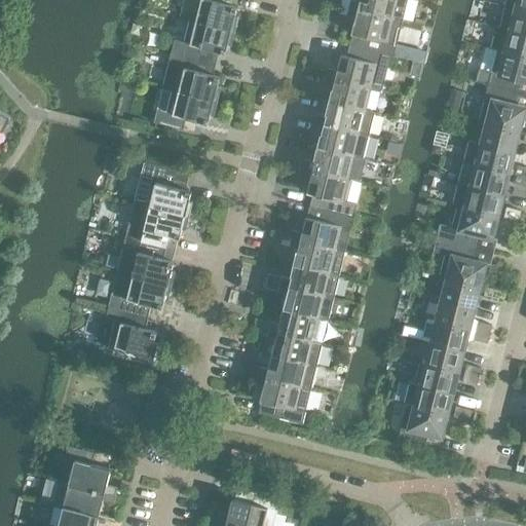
[(228,4),(228,0),(184,0),(181,17),(190,20),(235,31),(238,16),(235,15),(237,6),(228,4)]
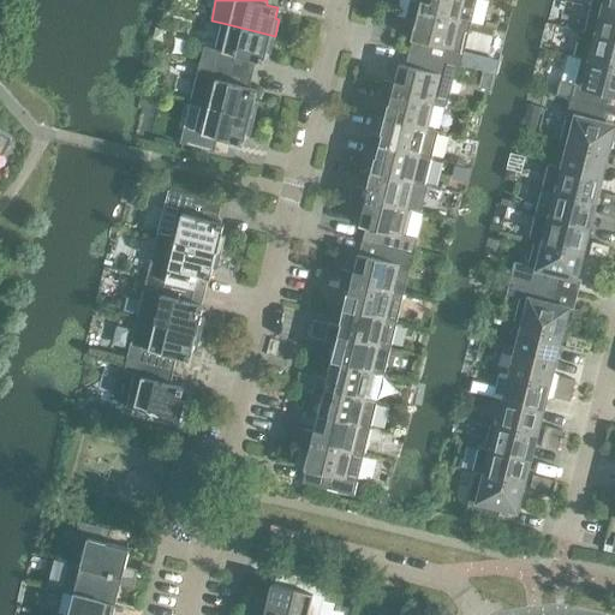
[(477,0),(422,0),(422,3),(413,0),(410,0),(408,9),(471,24),(477,0)]
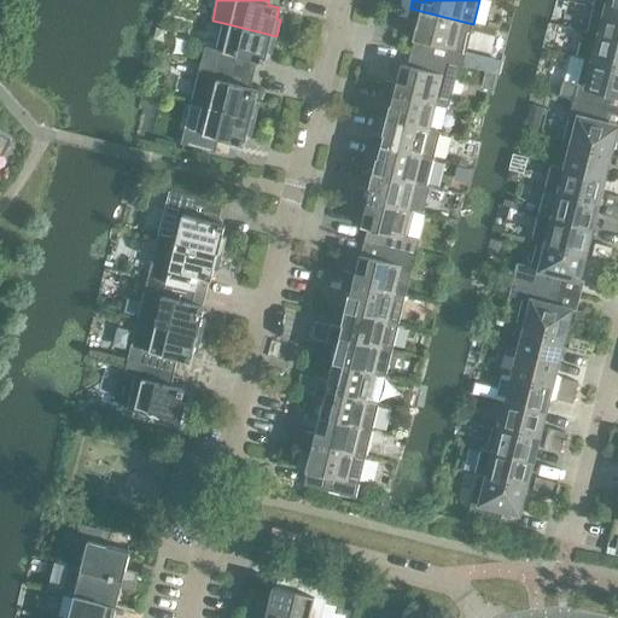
[(617,13),(617,0),(595,0),(594,7),(617,13)]
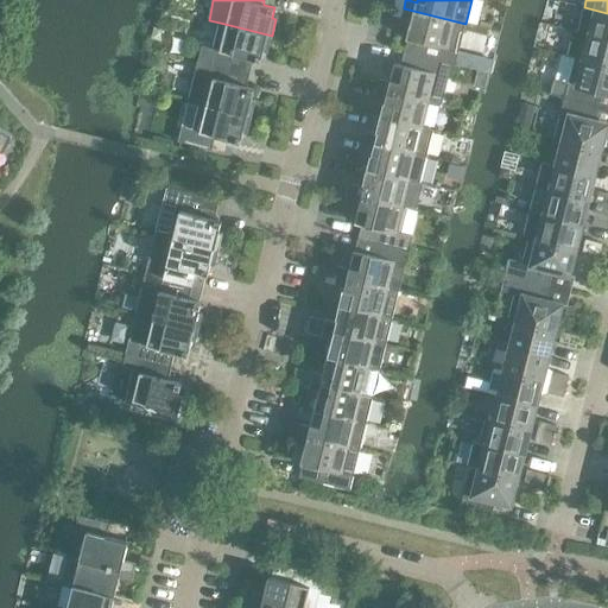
[(607,39),(607,13),(584,7),(577,32),(607,39)]
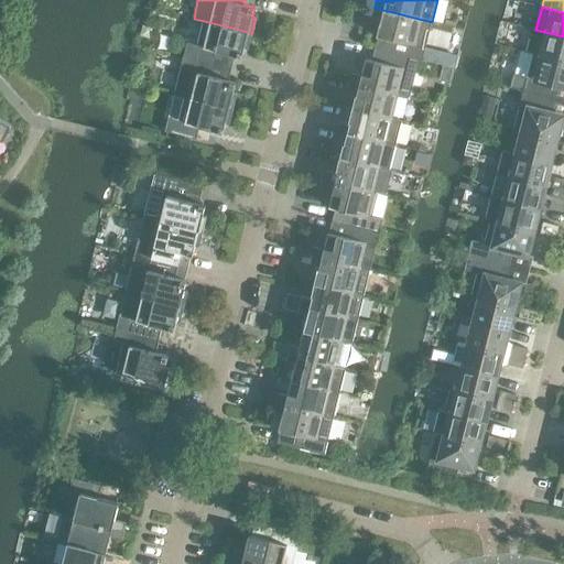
[(423,60),(432,22),(375,8),(372,17),(382,19),(376,47),(423,60)]
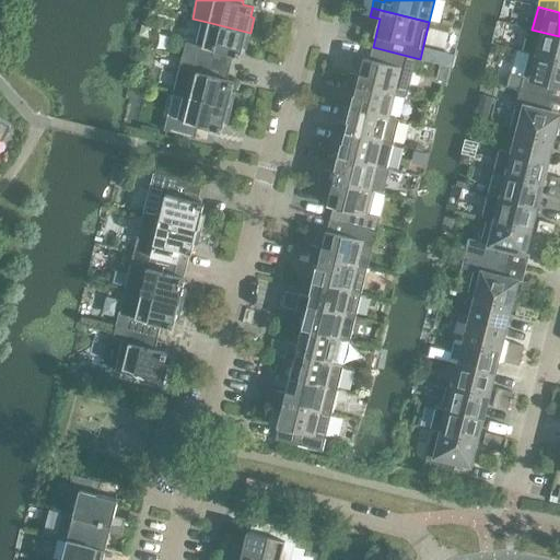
[(247,47),(251,33),(202,21),(197,45),(186,42),(183,56),(226,66),(229,54),(241,57),(243,46),(247,47)]
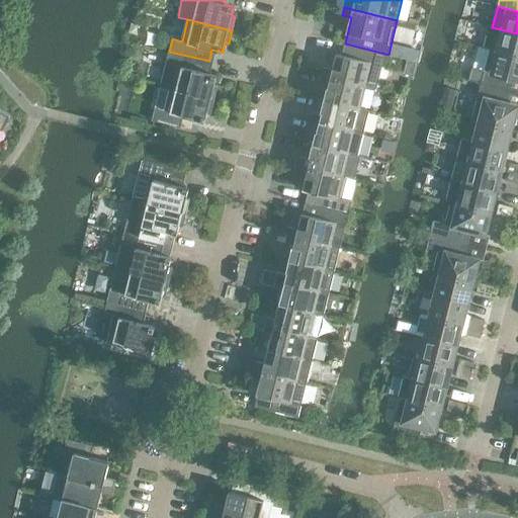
[(517,33),(492,27),(489,26),(484,47),(490,49),(492,49),(492,50),(517,56),(517,33)]
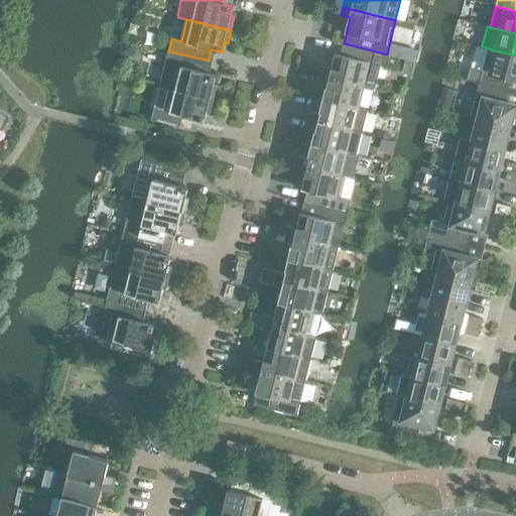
[(384,67),(387,54),(344,43),(341,55),(336,53),(333,70),(323,67),(320,75),(364,86),(370,63),(384,67)]
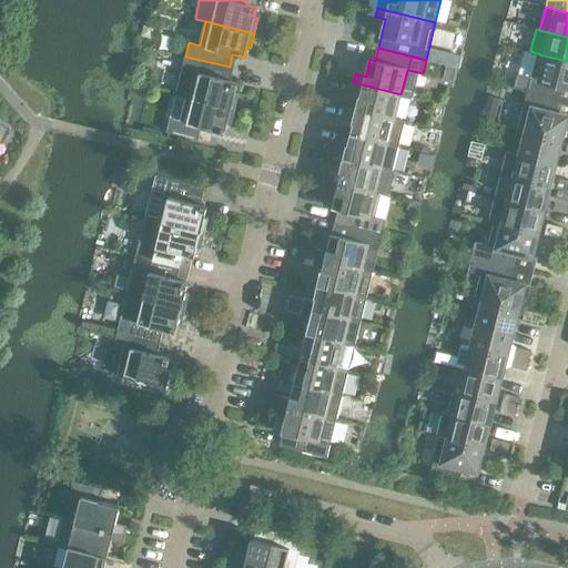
[(567,88),(567,61),(539,54),(539,53),(537,53),(530,79),(517,75),(514,89),(527,91),(557,99),(560,85),(567,88)]
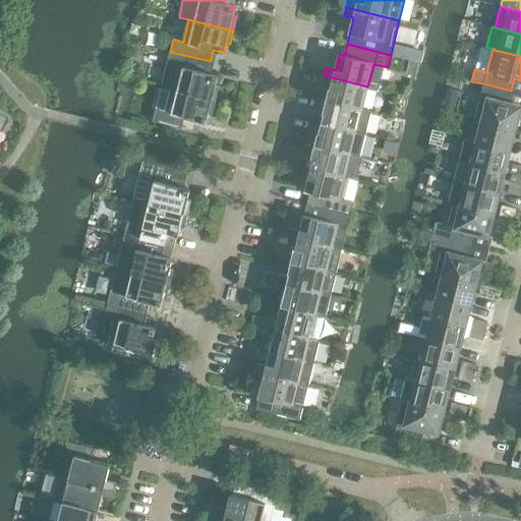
[(218,75),(208,73),(211,61),(170,52),(162,87),(171,89),(216,100),(220,85),(216,84),(218,75)]
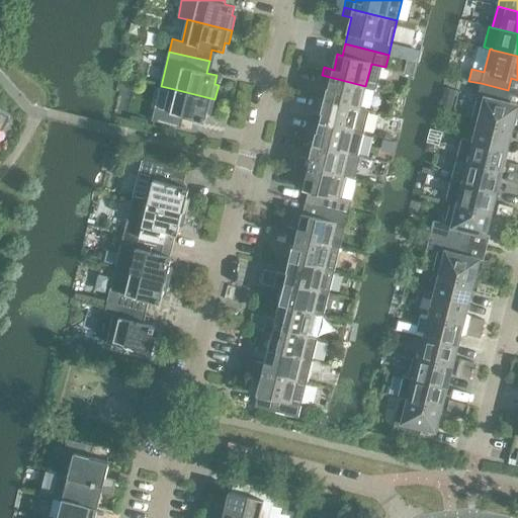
[(408,60),(404,74),(413,76),(417,62),(408,60)]
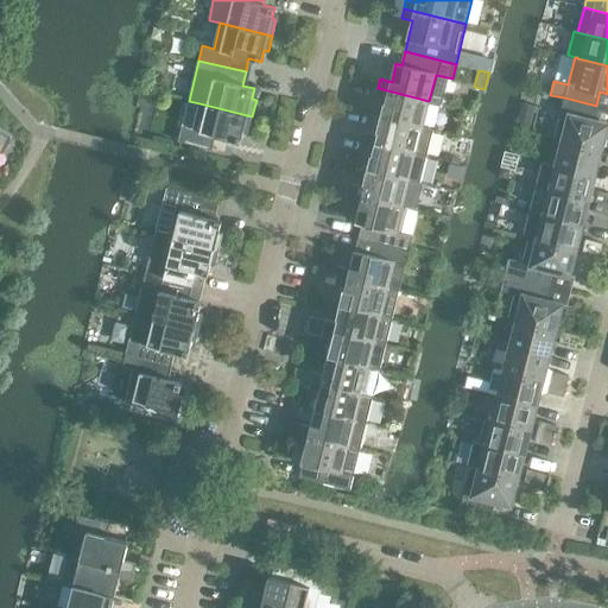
[(423,127),(429,101),(378,88),(375,97),(387,100),(382,118),(423,127)]
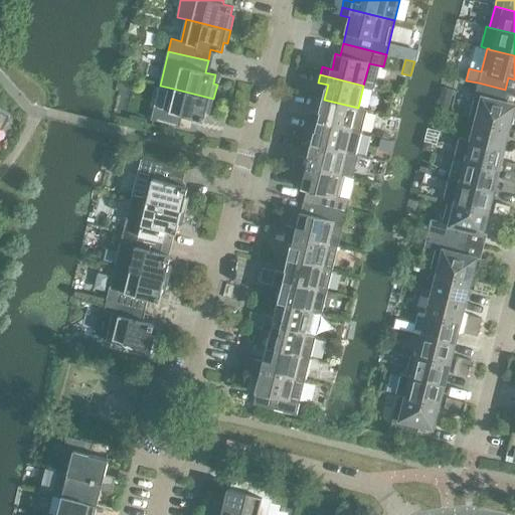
[(501,102),(505,90),(478,82),(469,119),(476,121),(476,119),(509,128),(514,106),(501,102)]
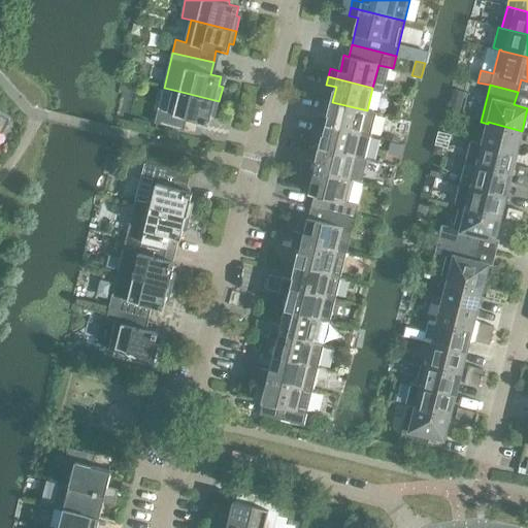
[(216,116),(219,101),(173,90),(168,112),(158,109),(155,123),(186,130),(188,119),(209,124),(211,114),(216,116)]
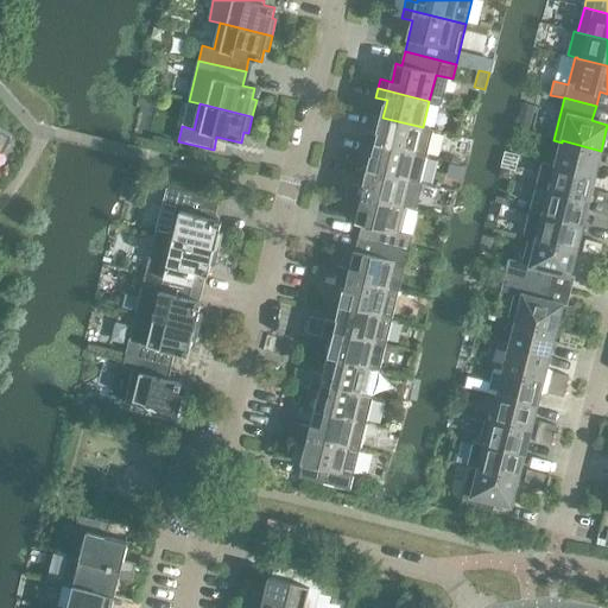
[(524,103),(517,127),(530,131),(536,107),(524,103)]
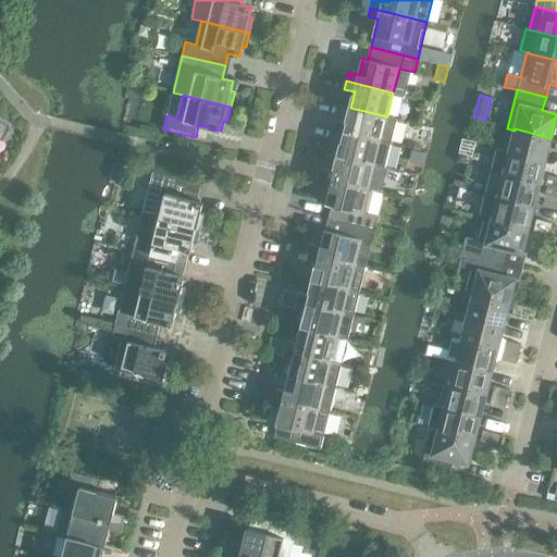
[(397,119),(387,116),(350,108),(347,123),(336,121),(334,128),(381,140),(392,143),(397,119)]
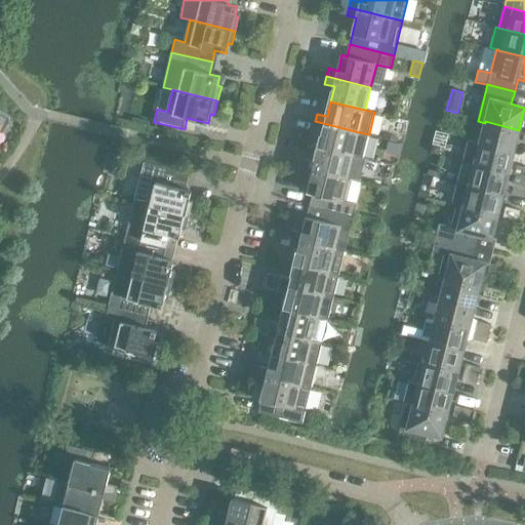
[(0,127),(3,130),(10,116),(0,110),(0,127)]
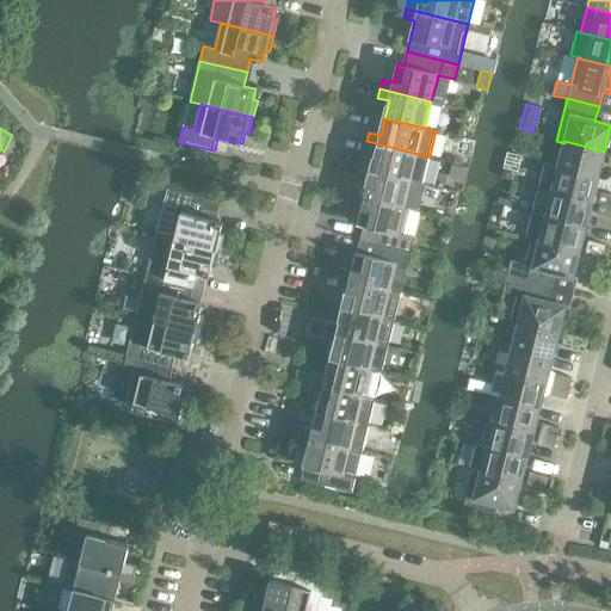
[(154,136),(153,141),(174,146),(176,141),(154,136)]
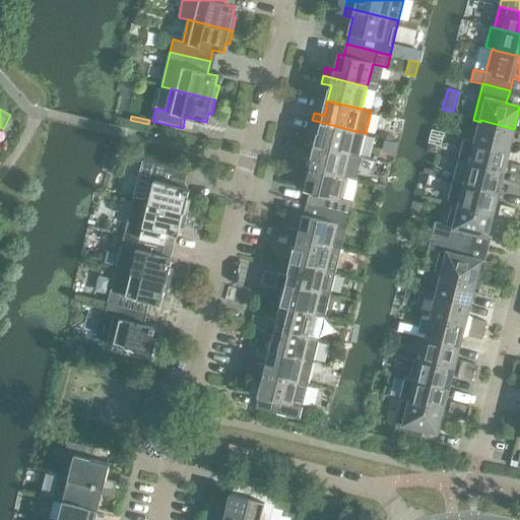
[(350,153),(355,131),(312,120),(310,128),(320,130),(316,145),(350,153)]
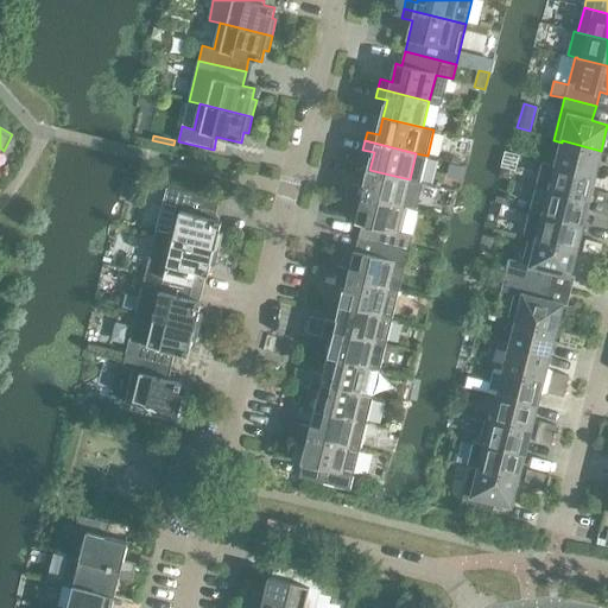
[(595,176),(601,151),(562,140),(562,143),(556,165),(595,176)]
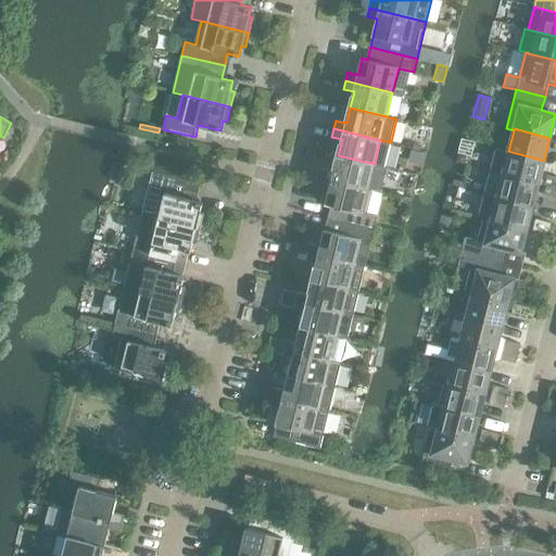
[(544,161),(508,151),(495,148),(490,171),(538,184),(544,161)]
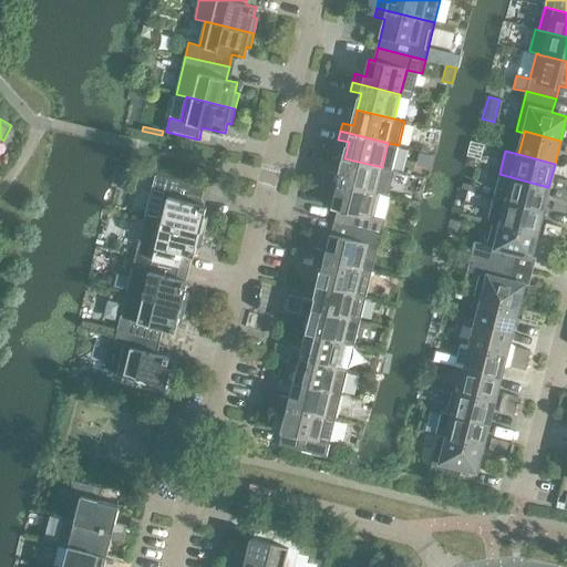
[(468,156),(466,165),(475,167),(476,158),(468,156)]
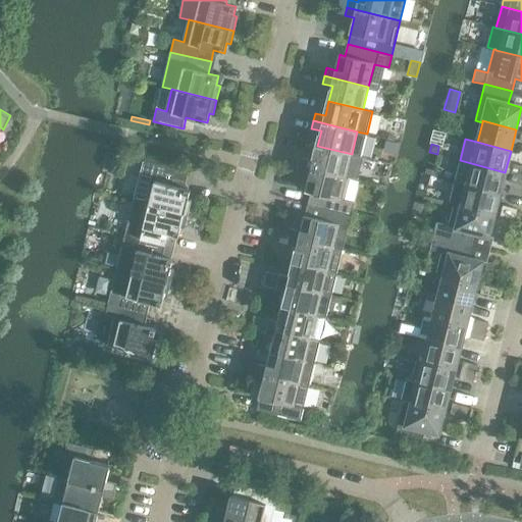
[(352,154),(317,146),(314,160),(304,158),(302,166),(346,176),(352,154)]
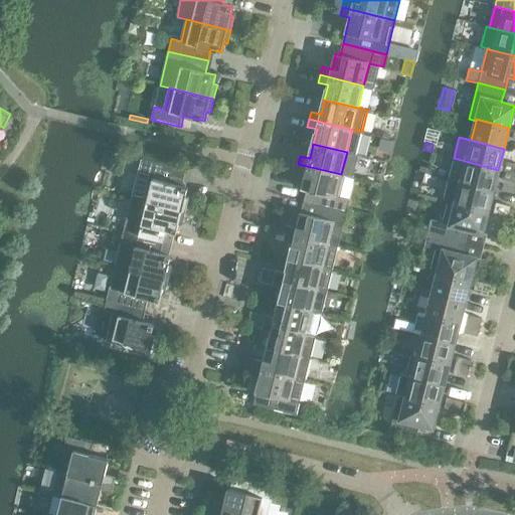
[(188,186),(177,184),(181,168),(142,158),(132,196),(141,199),(186,210),(189,196),(186,195),(188,186)]
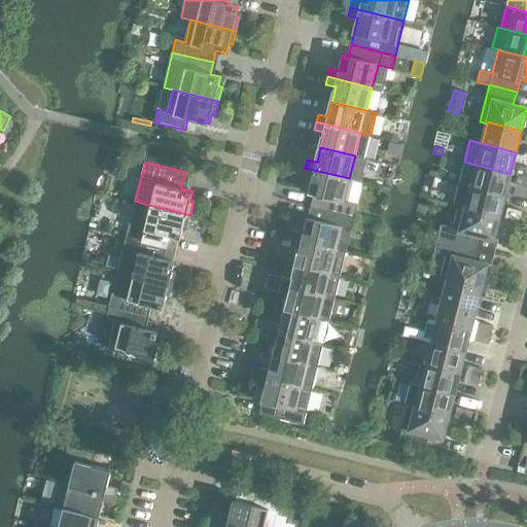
[(504,195),(510,174),(464,162),(459,183),(504,195)]
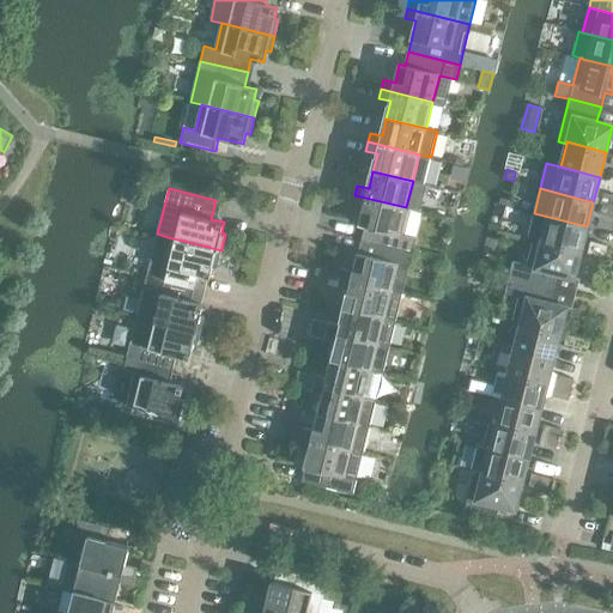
[(612,195),(604,193),(600,204),(612,206),(612,195)]
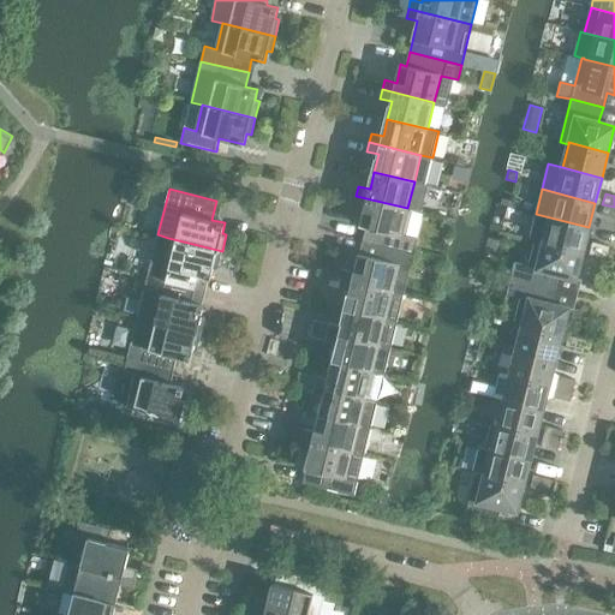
[(401,234),(407,208),(356,196),(353,204),(365,208),(360,226),(366,227),(363,240),(415,254),(418,238),(401,234)]
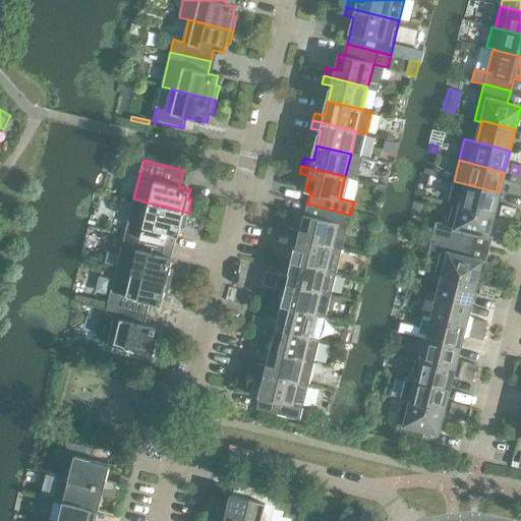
[(520,184),(520,175),(510,173),(508,181),(520,184)]
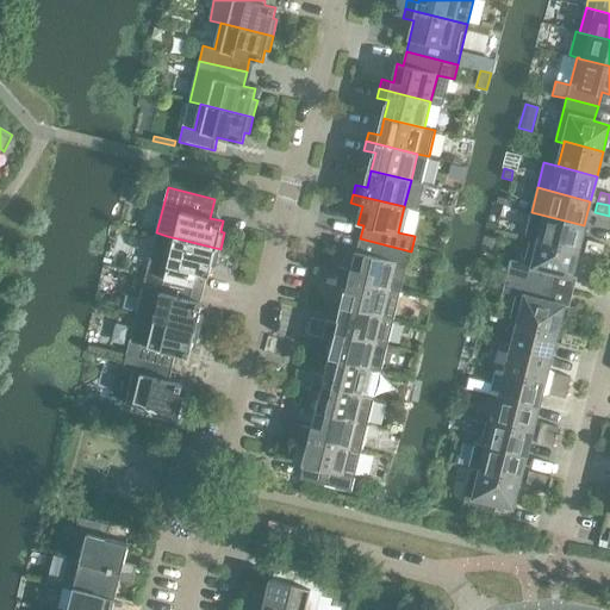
[(578,251),(584,225),(531,212),(526,237),(530,238),(539,241),(578,251)]
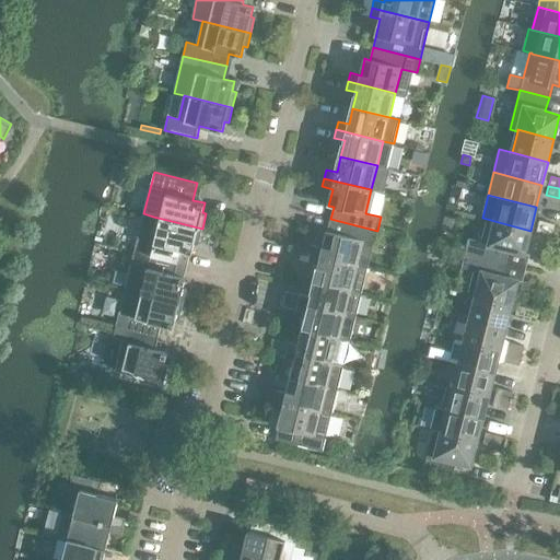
[(198,244),(202,229),(153,217),(148,241),(138,238),(135,252),(177,263),(181,249),(191,253),(195,243),(198,244)]
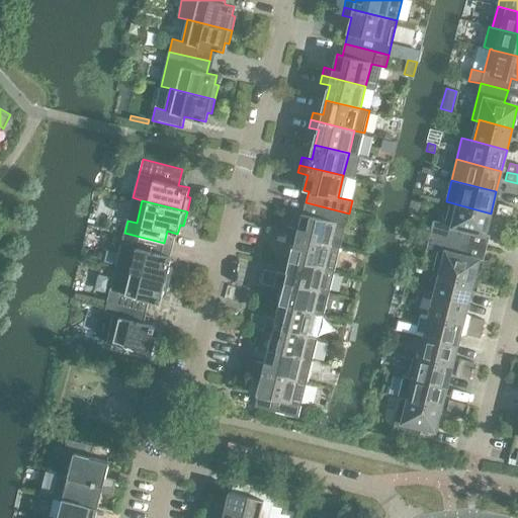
[(349,213),(306,202),(298,230),(289,227),(287,235),(340,248),(349,213)]
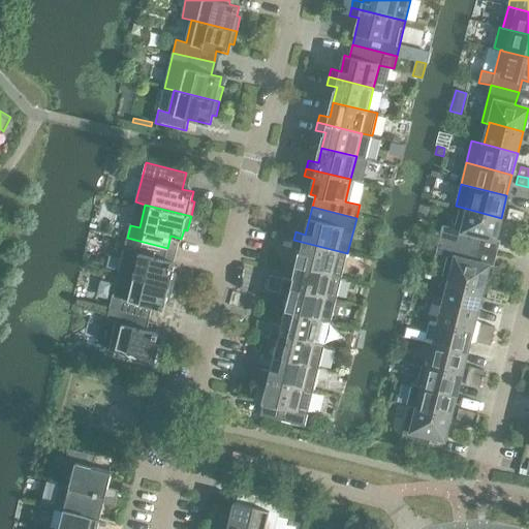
[(495,240),(501,218),(467,209),(460,207),(455,229),(442,226),(439,239),(478,249),(481,237),(495,240)]
